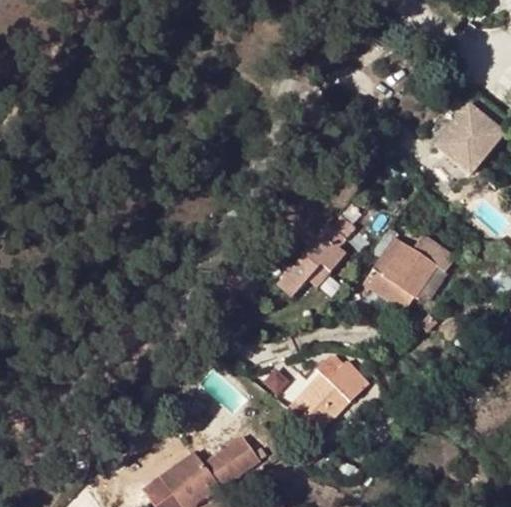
[(444,62),(455,71),(464,63),(453,53),(444,62)]
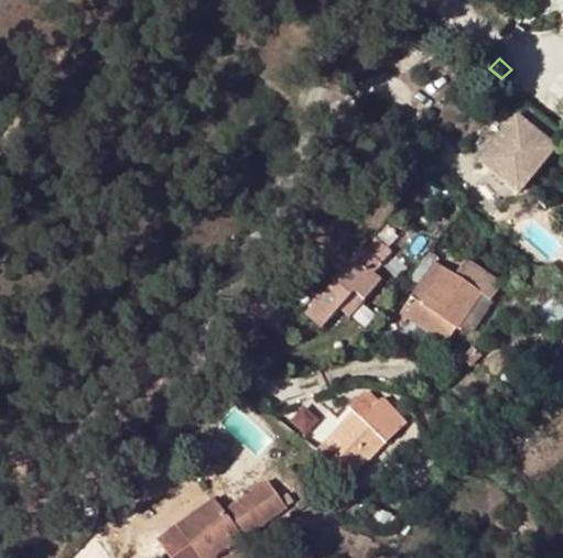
[(513,116),(483,154),(522,185),(562,133),(562,127),(528,99),(513,116)]
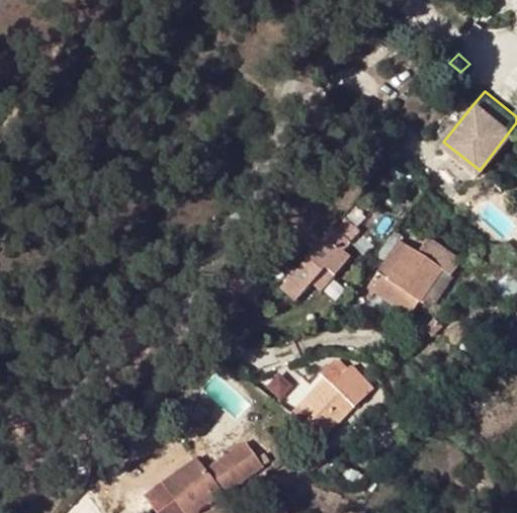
[(332,227),(283,283),(296,294),(314,275),(320,279),(351,244),(332,227)]
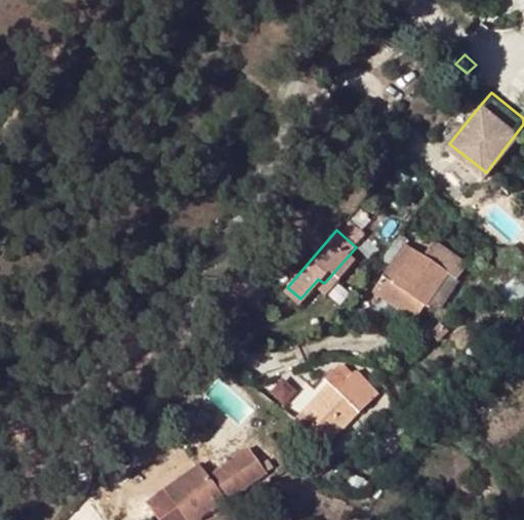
[(408,239),(400,234),(390,248),(383,258),(390,263),(404,242),(408,239)]
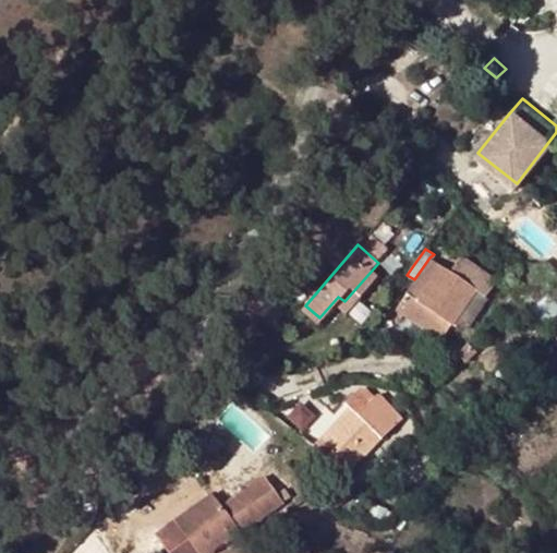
[(449,271),(430,257),(414,279),(402,296),(400,301),(401,305),(401,309),(404,312),(442,337),(455,319),(464,325),(495,280),(459,255),(449,271)]
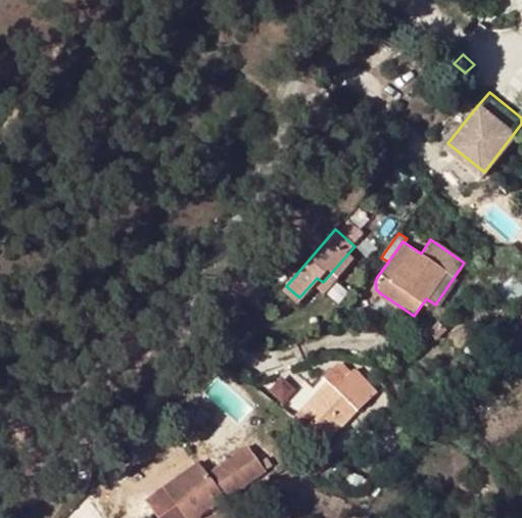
[(502,250),(495,245),(485,256),(492,262),(502,250)]
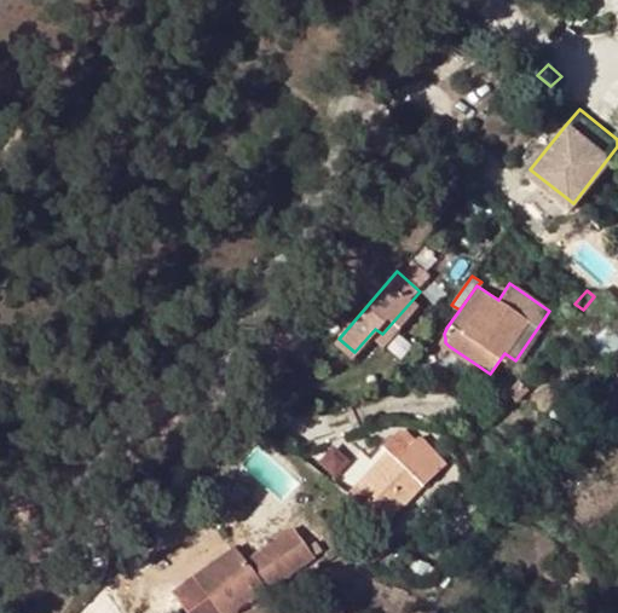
[(571,348),(582,339),(569,324),(559,335),(571,348)]
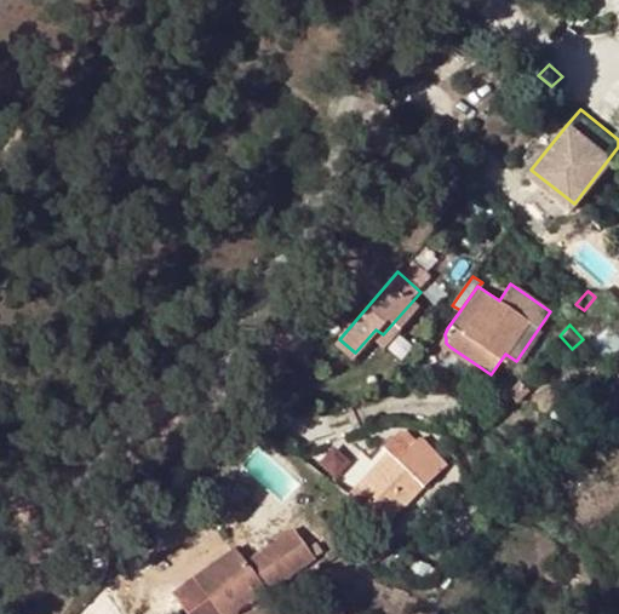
[(601,339),(592,330),(583,339),(591,349),(601,339)]
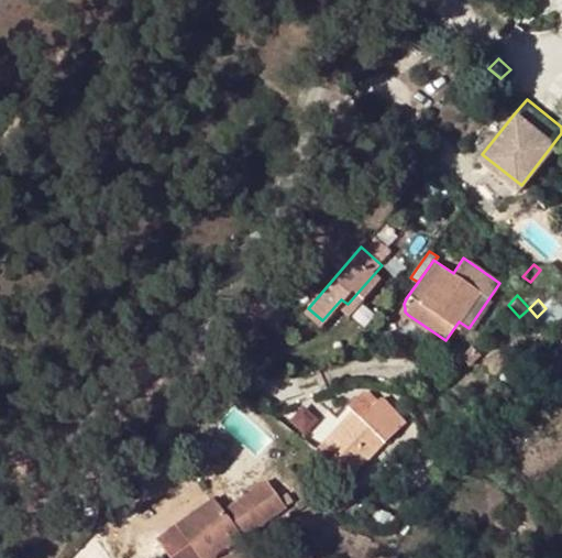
[(471,362),(481,353),(473,345),(463,356),(471,362)]
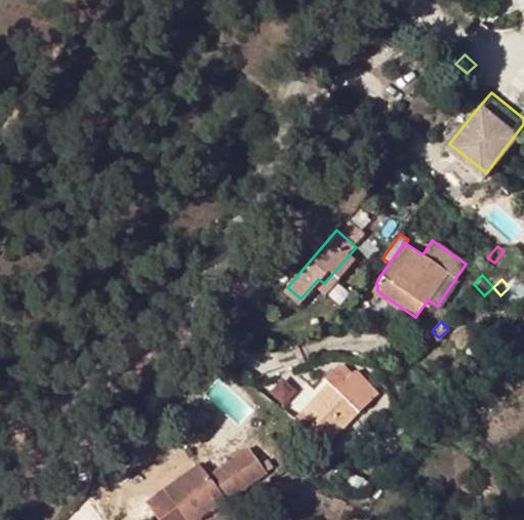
[(361,410),(379,393),(355,369),(352,372),(343,365),(339,366),(336,366),(325,376),(329,381),(303,408),(294,415),(327,441),(359,408),(361,410)]
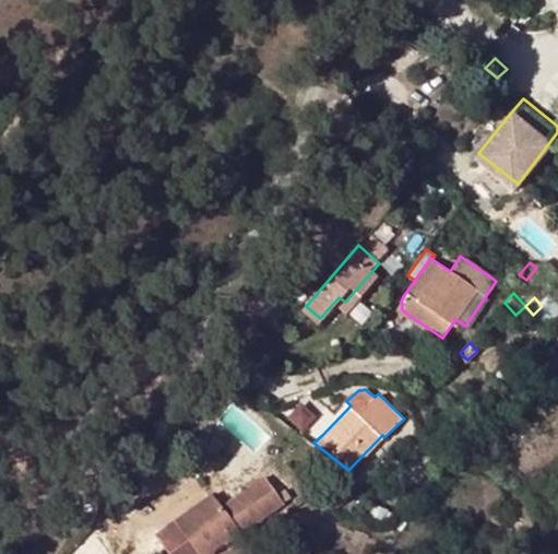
[(316,429),(308,438),(313,443),(322,435),(316,429)]
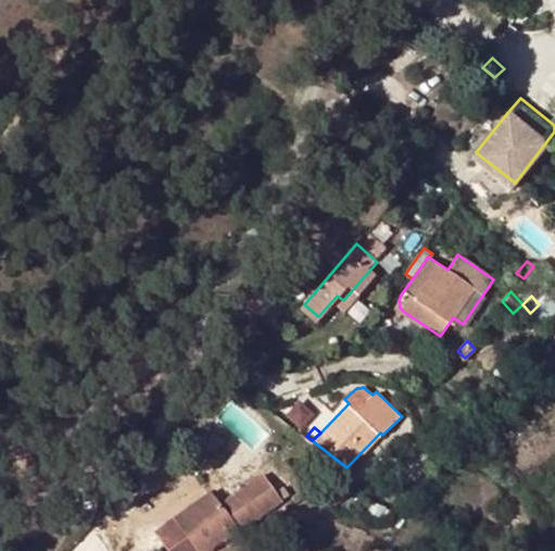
[(247,511),(272,492),(275,491),(265,478),(231,503),(248,526),(254,522),(247,511)]
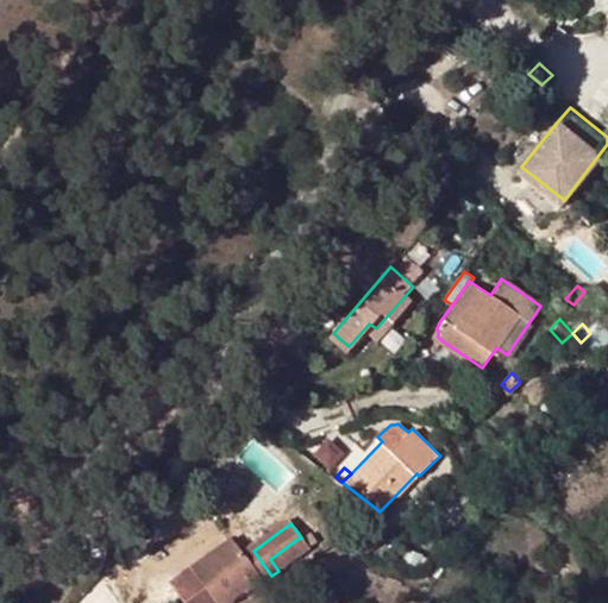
[(204,602),(224,602),(262,576),(231,536),(192,565),(215,596),(204,602)]
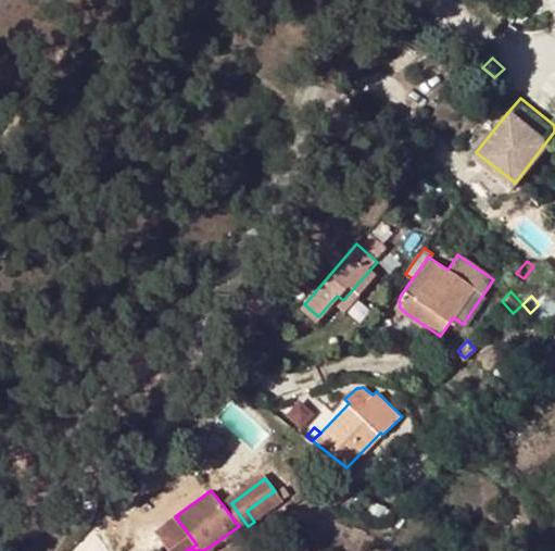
[(280,503),(272,492),(247,511),(254,522),(280,503)]
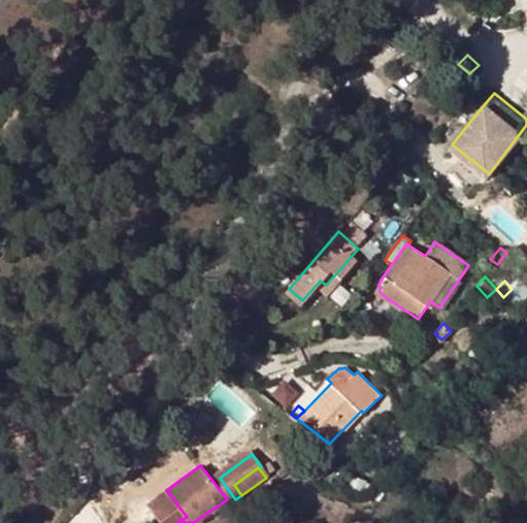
[(176,522),(187,517),(166,490),(150,502),(165,522),(176,522)]
